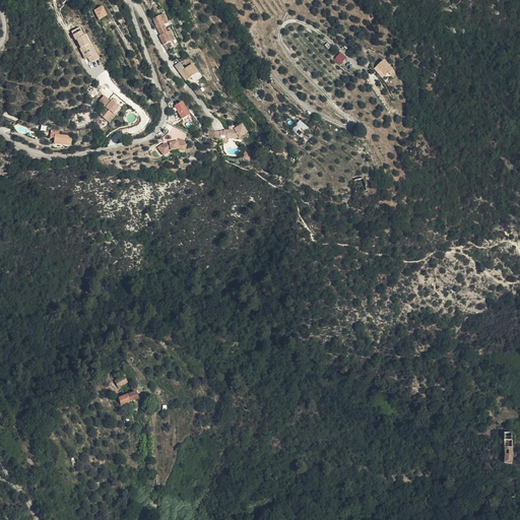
[(103,9),(93,13),(98,22),(107,18),(103,9)]
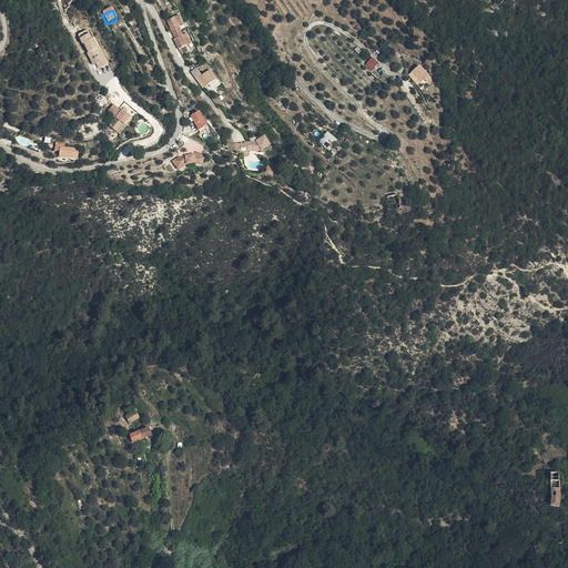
[(178,11),(170,16),(173,26),(178,23),(182,20),(178,11)]
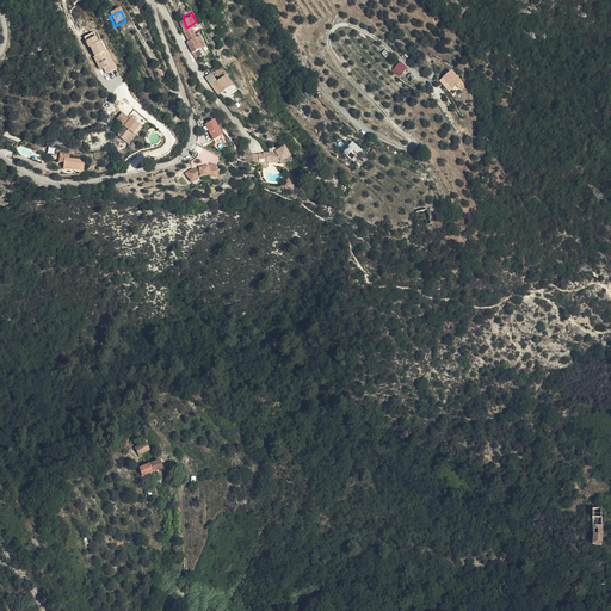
[(196,32),(190,36),(192,39),(196,47),(205,42),(199,31),(196,32)]
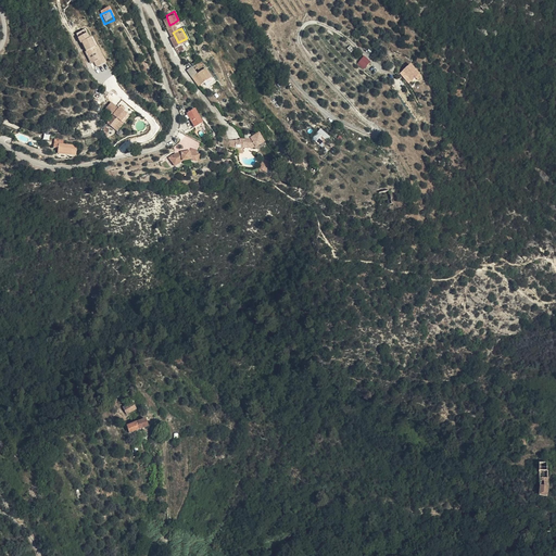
[(90,39),(86,32),(76,37),(81,45),(83,45),(90,39)]
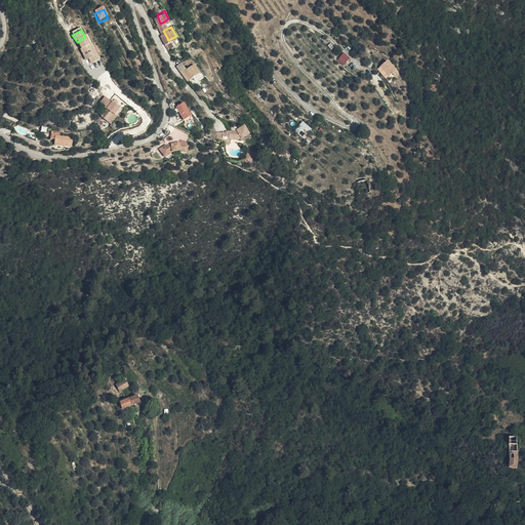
[(85,37),(78,42),(82,50),(81,51),(87,63),(96,57),(91,46),(86,37),(85,37)]
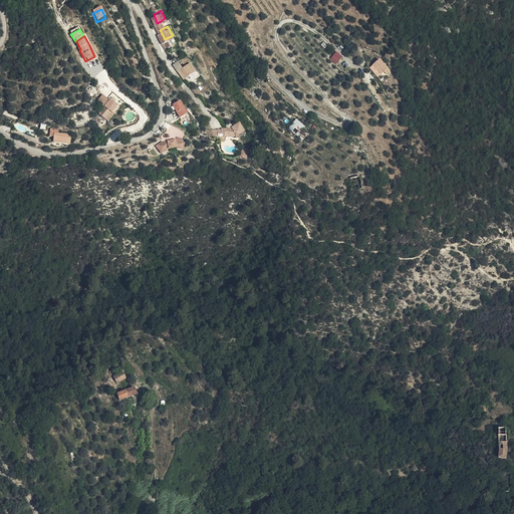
[(336,51),(329,59),(336,64),(342,56),(336,51)]
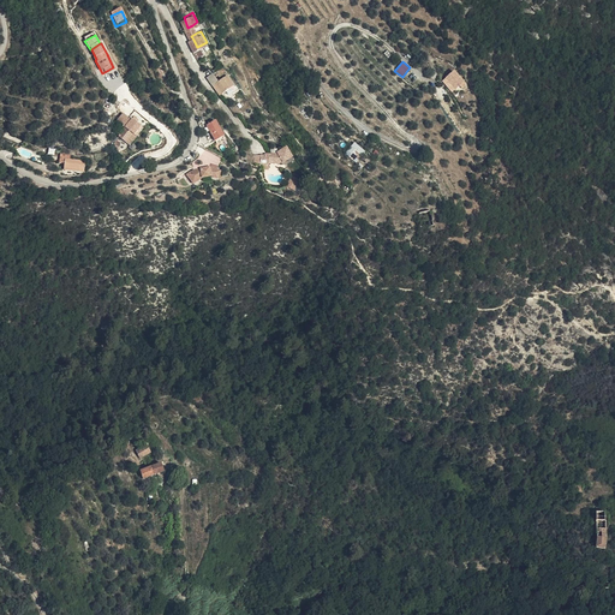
[(458,89),(459,88),(454,82),(460,77),(455,72),(448,79),(458,89)]
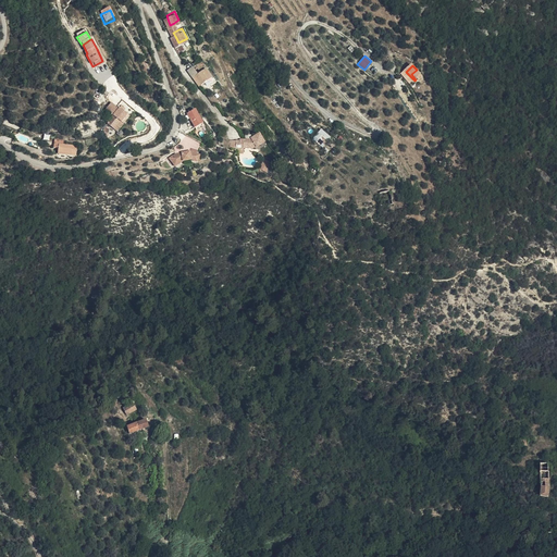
[(196,71),(201,81),(209,76),(203,66),(197,70),(196,71)]
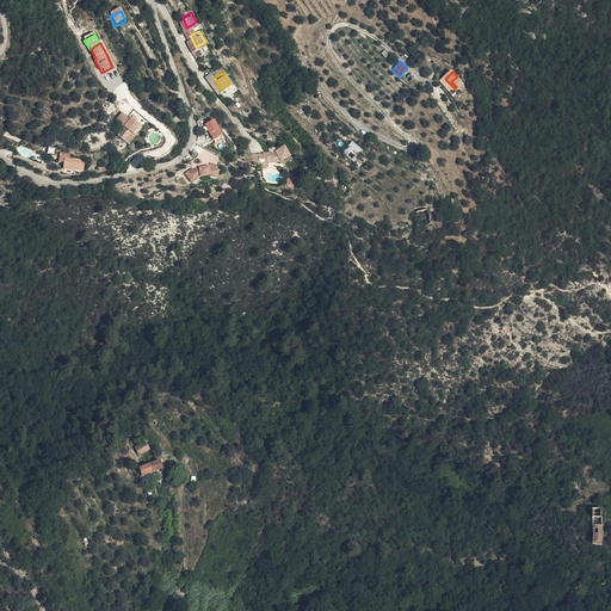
[(457,76),(451,81),(456,87),(462,82),(457,76)]
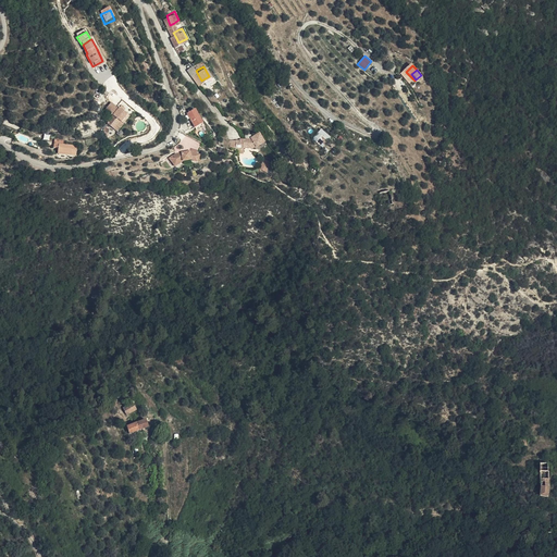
[(112,102),(109,106),(108,108),(107,109),(112,115),(104,122),(114,132),(130,118),(120,109),(119,110),(112,102)]
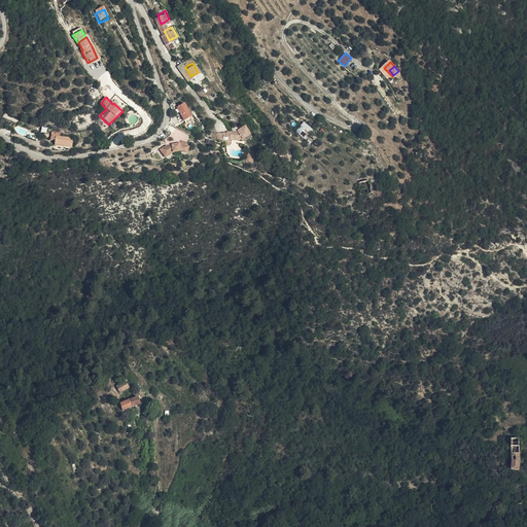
[(174,105),(180,117),(188,113),(182,101),(174,105)]
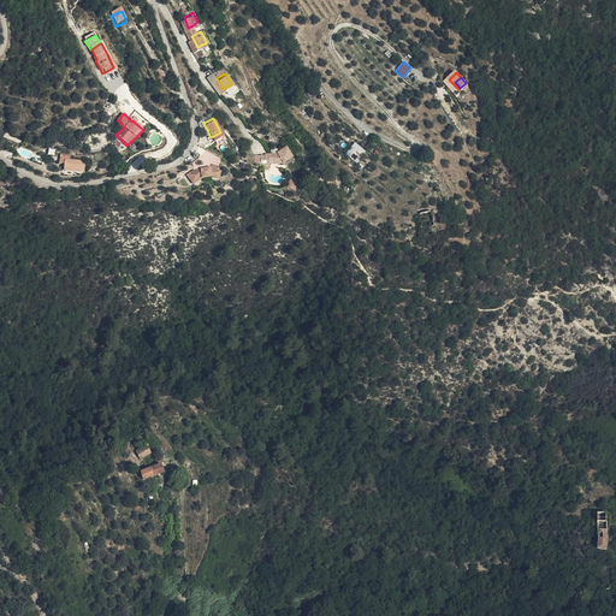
[(272,154),(277,164),(280,161),(282,163),(290,155),(283,147),(274,153),(274,154),(272,154)]
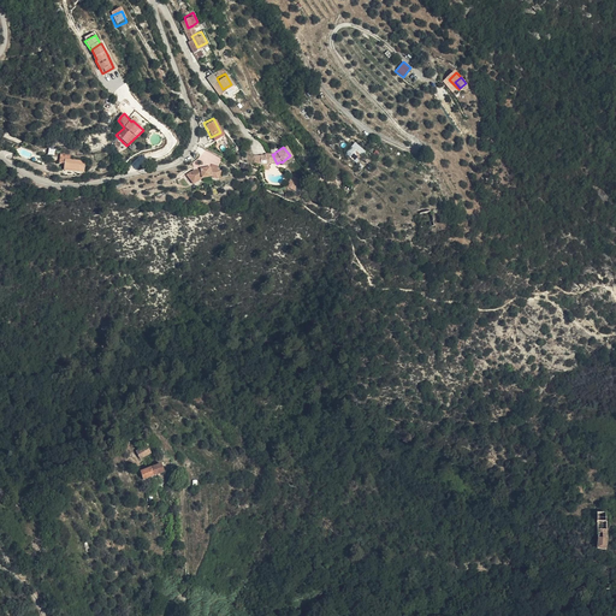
[(347,149),(344,153),(353,161),(356,157),(347,149)]
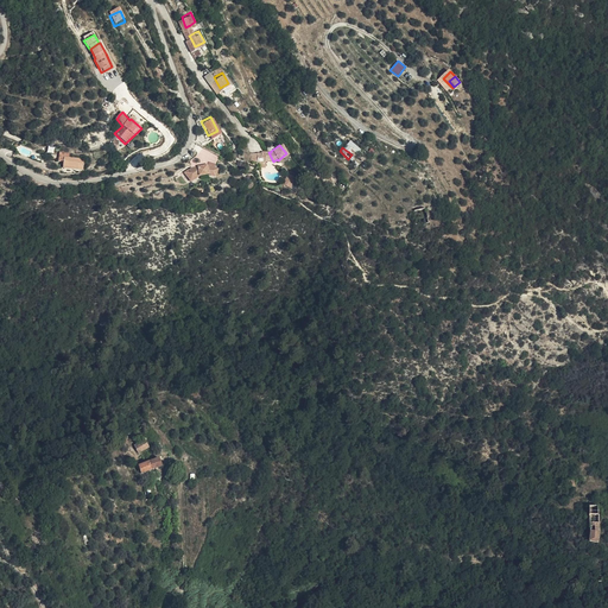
[(75,166),(75,169),(81,170),(82,159),(68,157),(69,151),(58,150),(57,159),(62,160),(61,166),(71,168),(73,166),(75,166)]
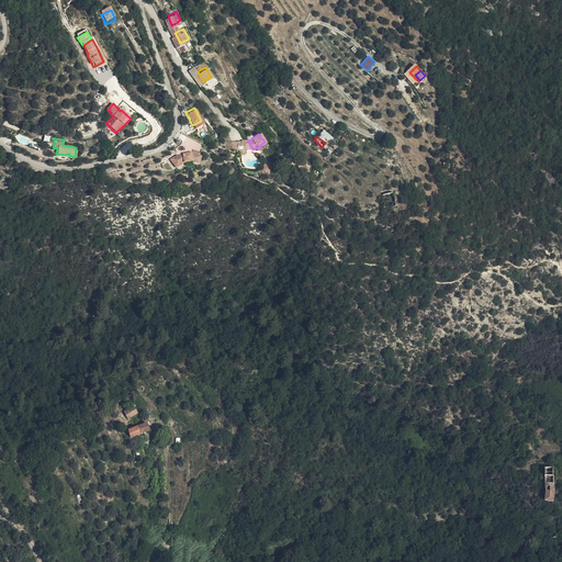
[(322,147),(314,139),(312,142),(319,149),(322,147)]
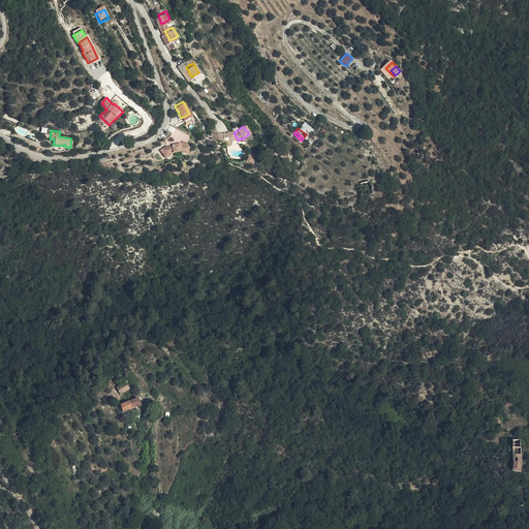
[(229,142),(238,141),(234,132),(229,133),(229,135),(222,135),(222,143),(229,143),(229,142)]
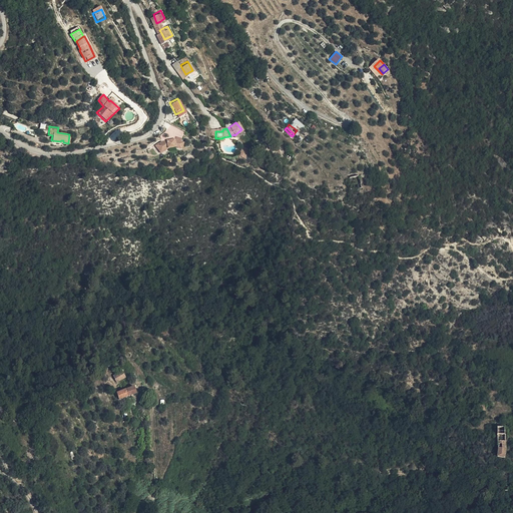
[(172,146),(175,140),(176,138),(170,135),(168,138),(155,140),(149,145),(156,152),(162,147),(170,145),(172,146)]
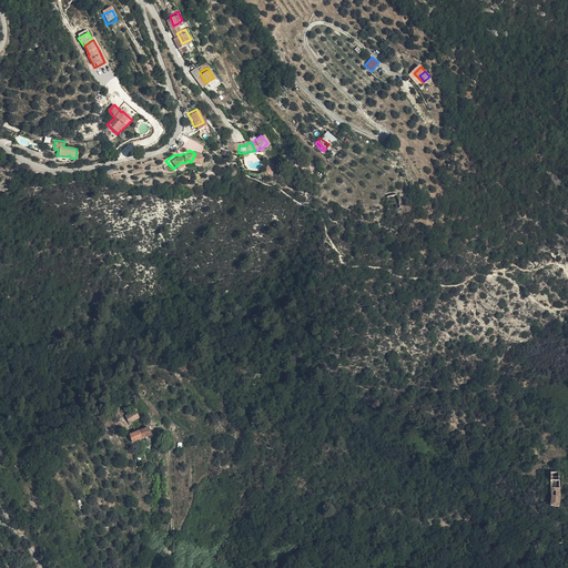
[(263,172),(271,175),(273,169),(265,165),(263,172)]
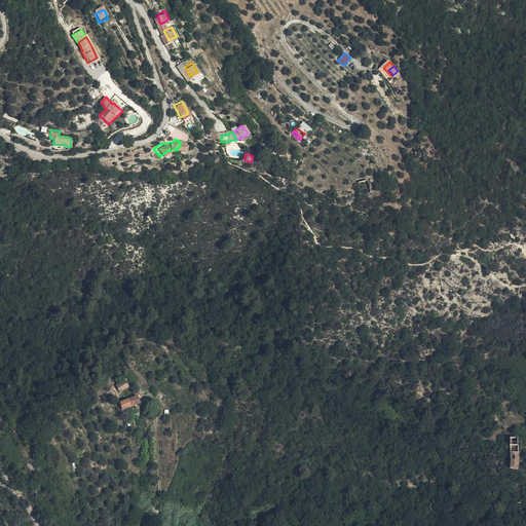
[(118,390),(127,386),(124,380),(115,385),(118,390)]
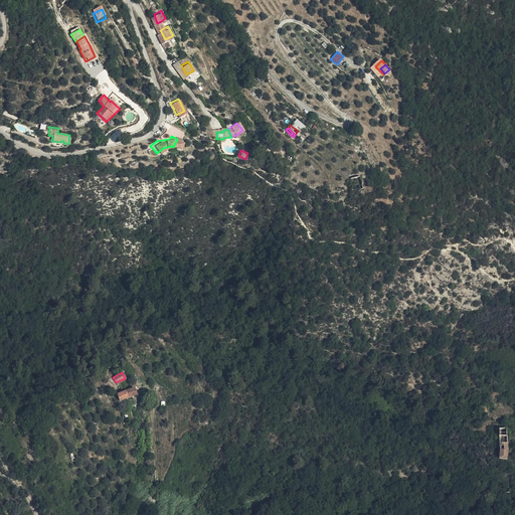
[(118,399),(136,393),(137,392),(135,386),(128,389),(127,386),(125,387),(125,388),(122,389),(123,390),(116,393),(118,399)]
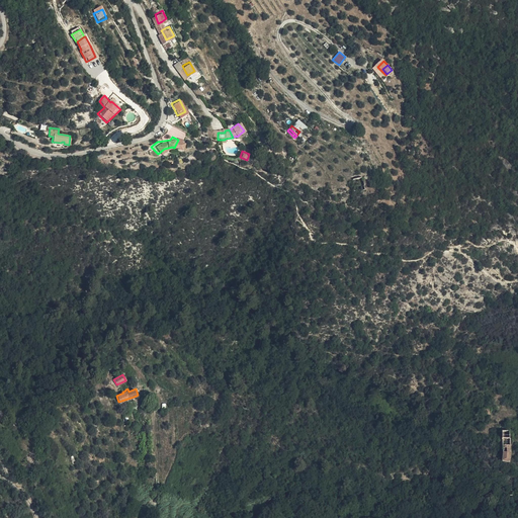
[(505,441),(506,455),(513,454),(513,443),(516,443),(515,426),(512,426),(512,422),(509,422),(509,425),(501,425),(502,437),(502,441),(505,441)]
